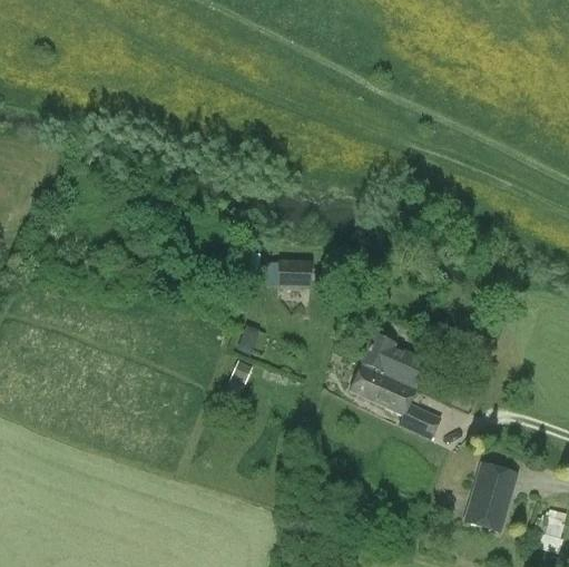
[(311,290),(312,261),(278,260),(277,289),(311,290)]
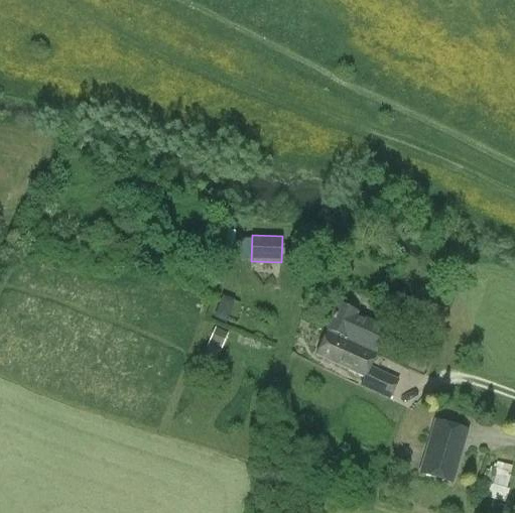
[(376,351),(386,327),(356,313),(358,309),(339,300),(328,329),(376,351)]
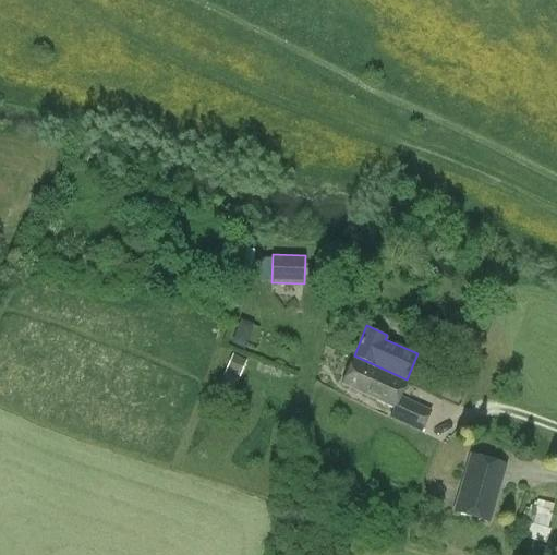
[(241,375),(249,359),(233,352),(223,373),(231,377),(234,372),(241,375)]
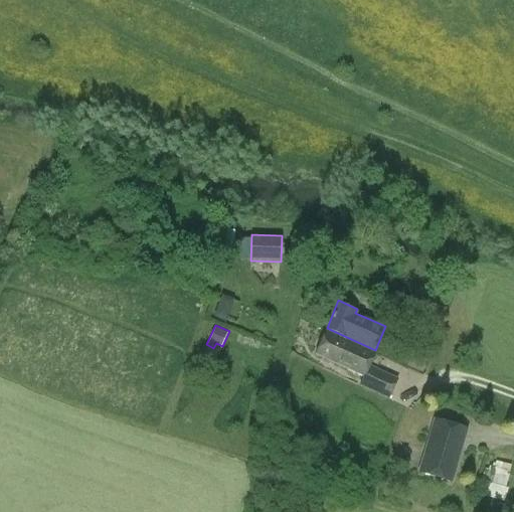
[(390,396),(399,376),(369,363),(374,352),(326,330),(316,352),(364,373),(360,382),(390,396)]
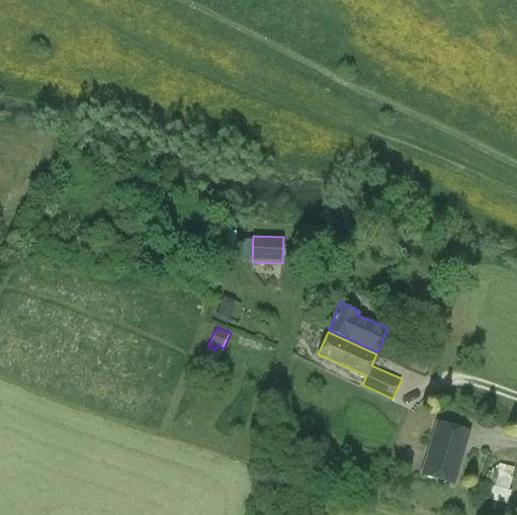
[(453,482),(469,429),(438,420),(423,473),(453,482)]
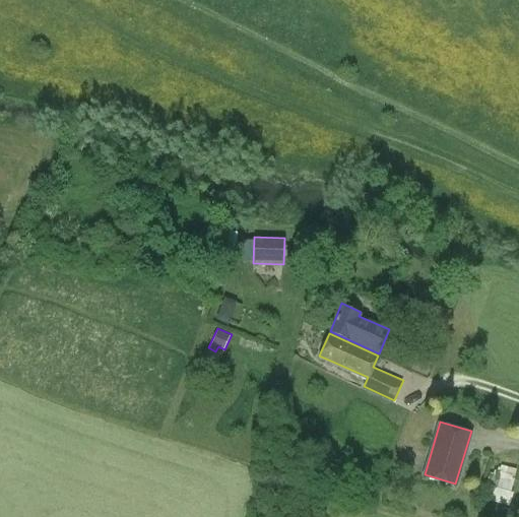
[(508,503),(518,467),(497,461),(493,476),(496,477),(490,498),(508,503)]
